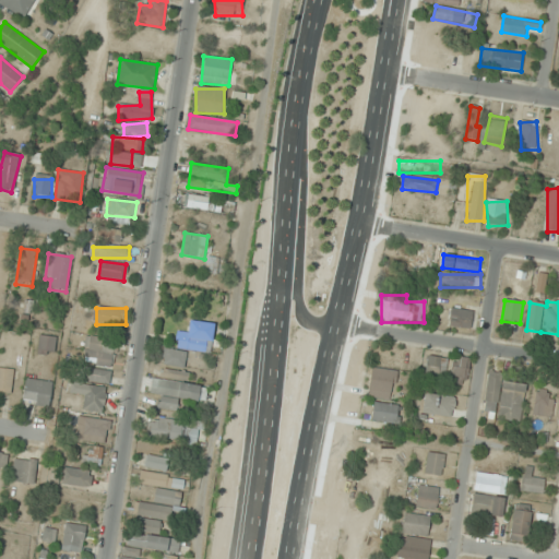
[(472,329),(473,310),(451,308),(449,328),(472,329)]
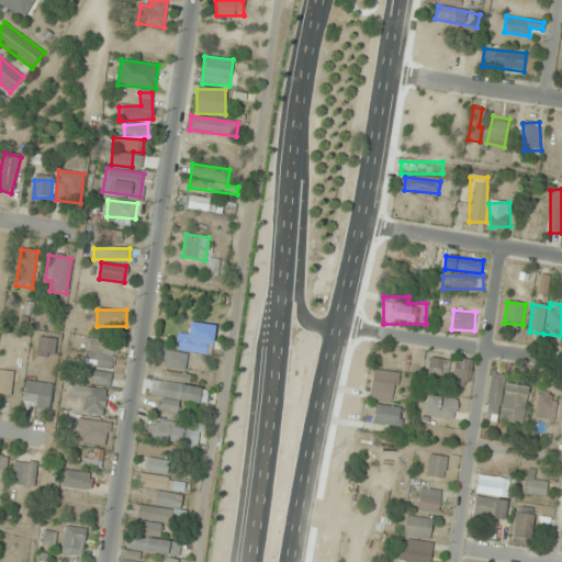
[(212,355),(216,326),(192,323),(190,335),(180,333),(178,351),(165,350),(164,367),(186,369),(188,351),(212,355)]
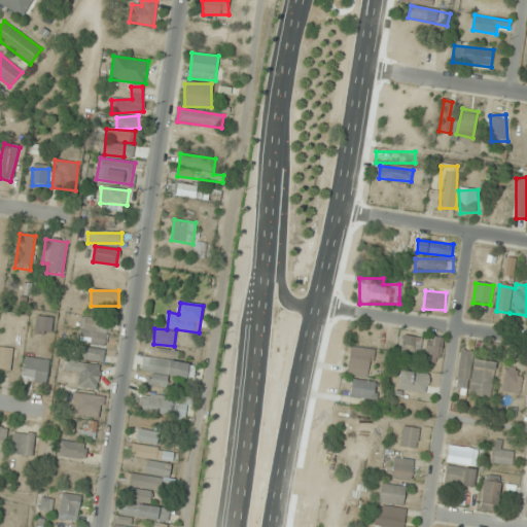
[(36,335),(51,335),(53,317),(37,317),(36,335)]
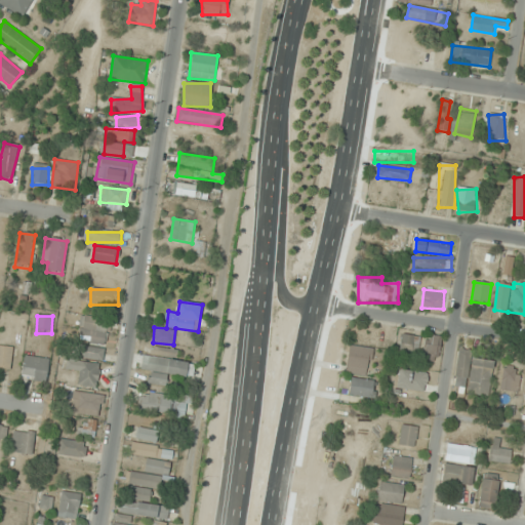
[(105,345),(110,321),(84,316),(79,339),(105,345)]
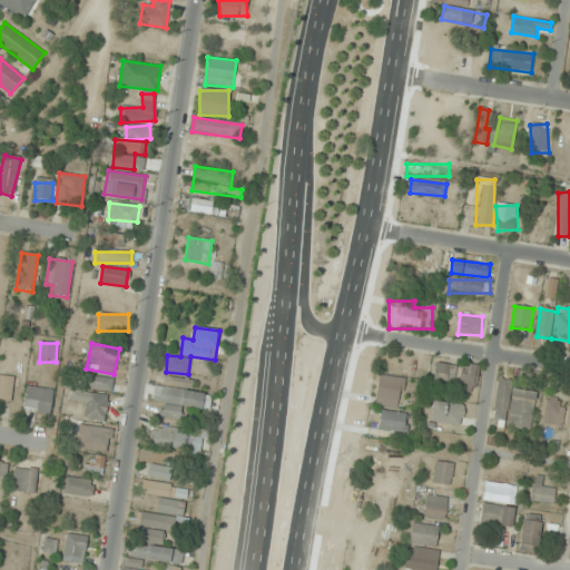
[(434,383),(455,383),(455,364),(434,364),(434,383)]
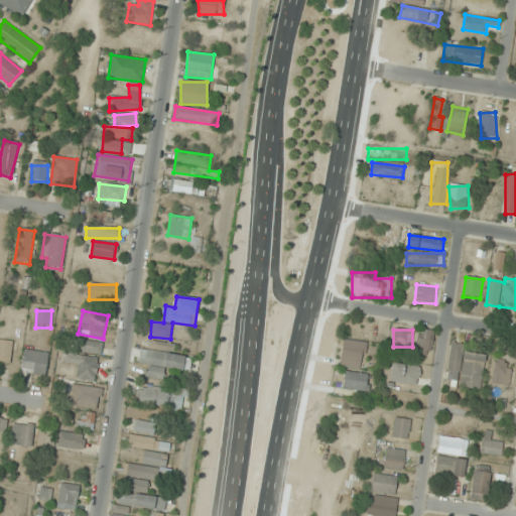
[(416,351),(428,354),(434,334),(422,330),(416,351)]
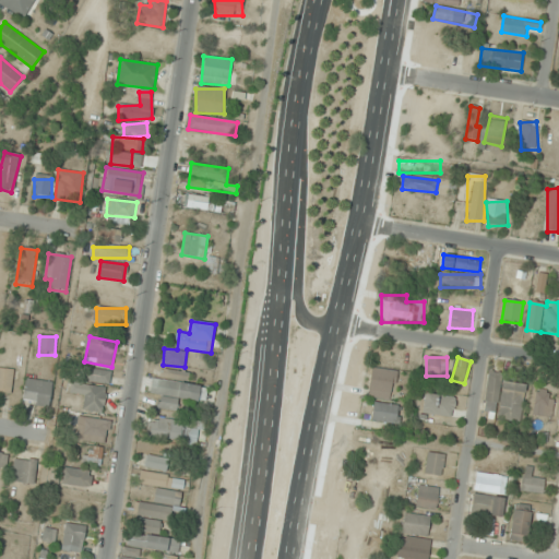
[(15,370),(0,367),(0,391),(10,394),(15,370)]
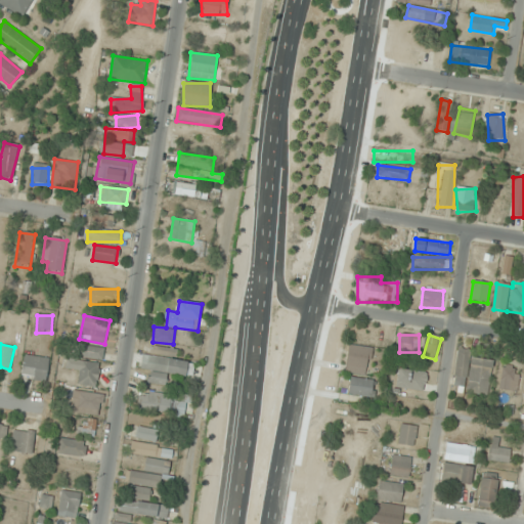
[(167,374),(187,377),(189,362),(176,360),(177,349),(146,345),(143,369),(150,370),(148,383),(166,385),(167,374)]
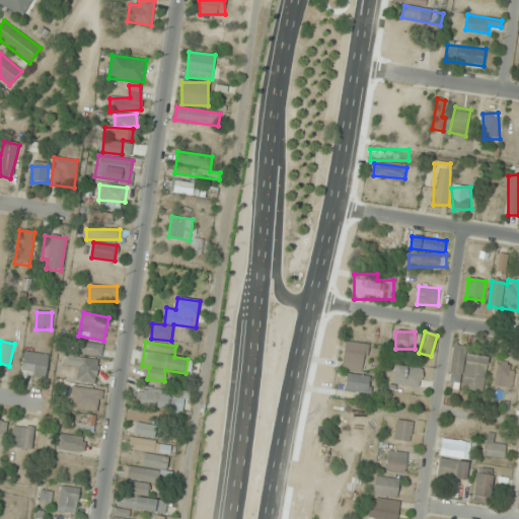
[(81,355),(102,355),(102,344),(81,344),(81,355)]
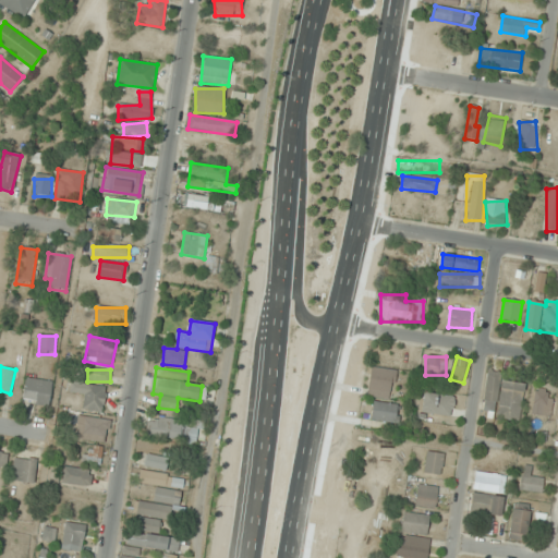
[(370,398),(393,398),(393,370),(370,370),(370,398)]
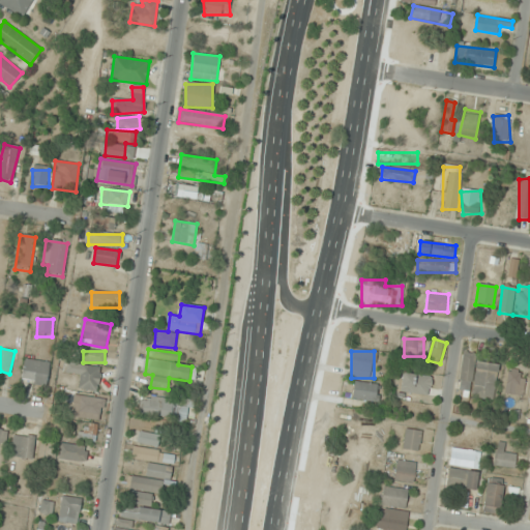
[(472,396),(494,399),(497,363),(475,362),(476,355),(464,354),(461,389),(472,390),(472,396)]
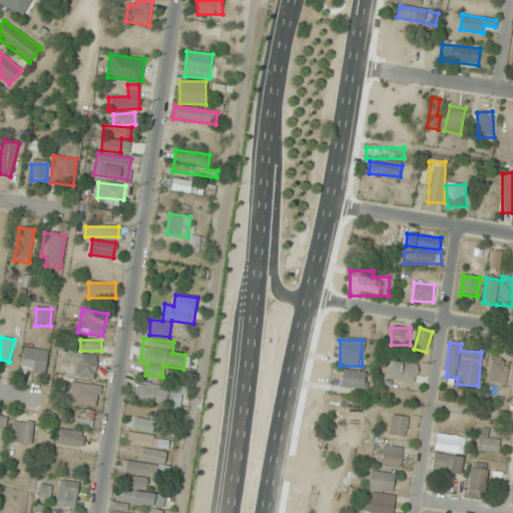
[(15,373),(30,381),(36,370),(40,372),(50,355),(31,345),(15,373)]
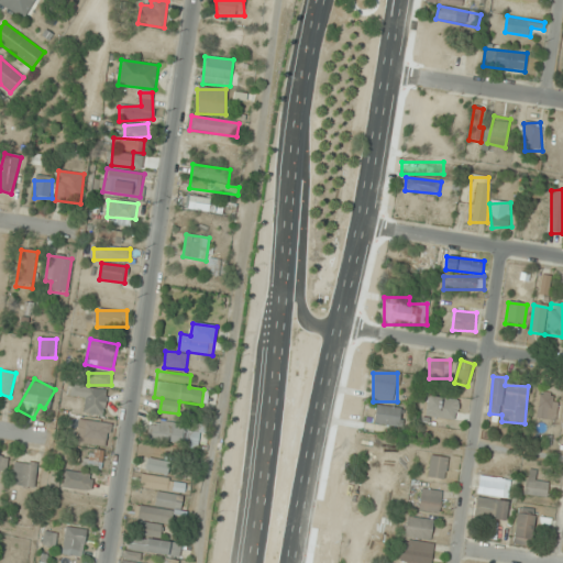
[(109,392),(73,384),(70,396),(85,399),(83,412),(105,416),(109,392)]
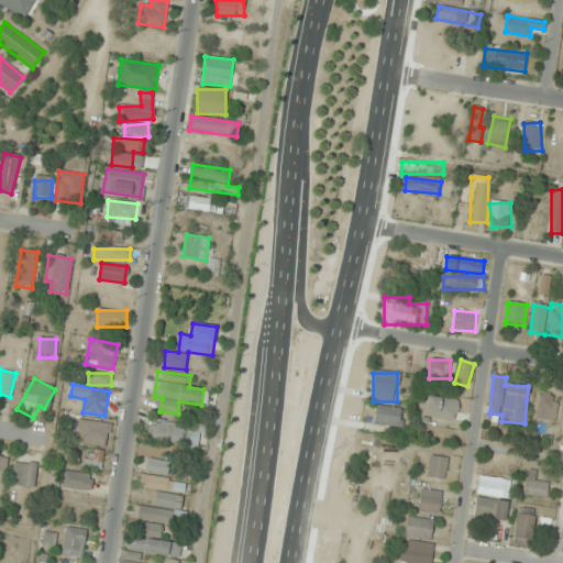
[(536,419),(555,421),(559,395),(540,392),(536,419)]
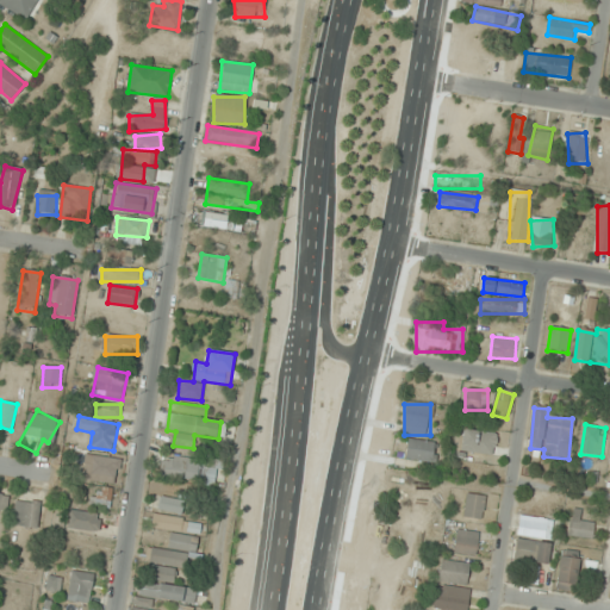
[(461,450),(495,455),(497,434),(464,429),(461,450)]
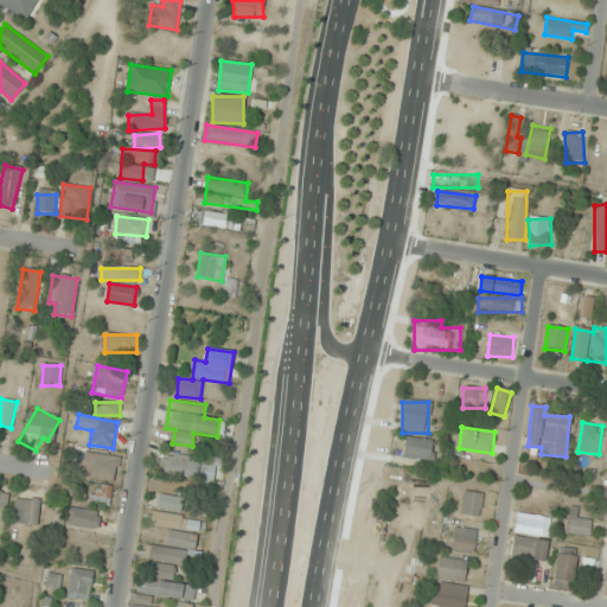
[(433,458),(432,438),(404,440),(406,460),(433,458)]
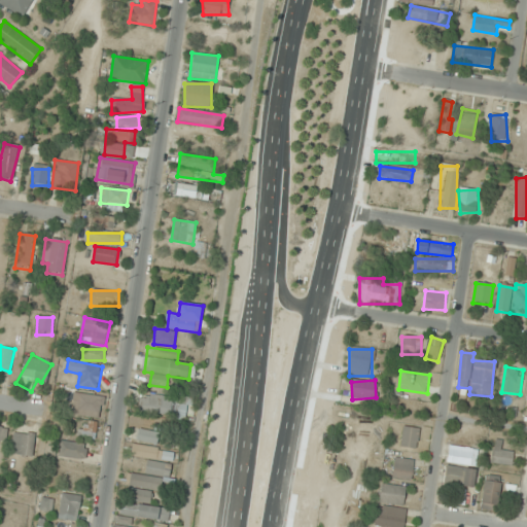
[(183,421),(188,401),(142,390),(138,410),(183,421)]
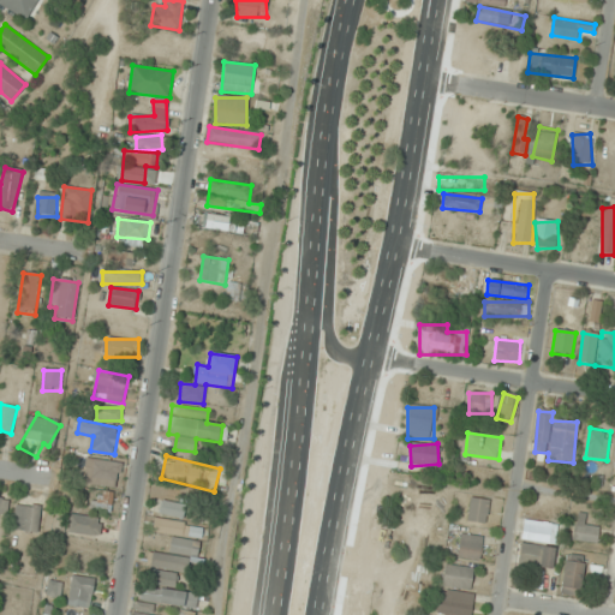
[(123,464),(87,458),(82,484),(100,488),(96,508),(111,511),(114,489),(118,490),(123,464)]
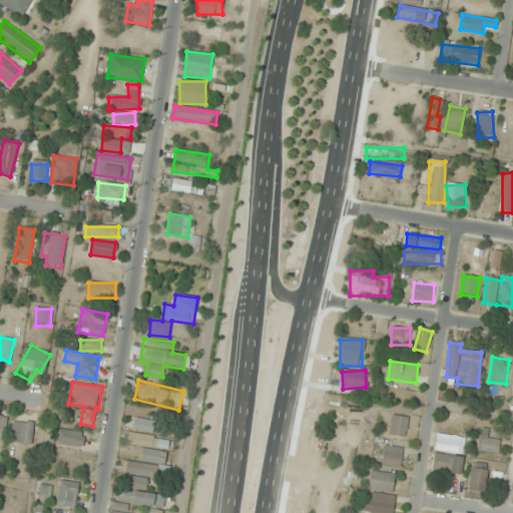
[(407,416),(391,416),(391,436),(407,436),(407,416)]
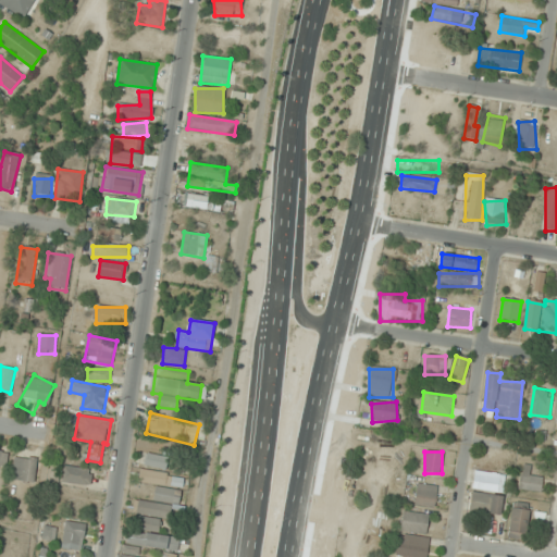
[(170,457),(146,453),(144,465),(168,469),(170,457)]
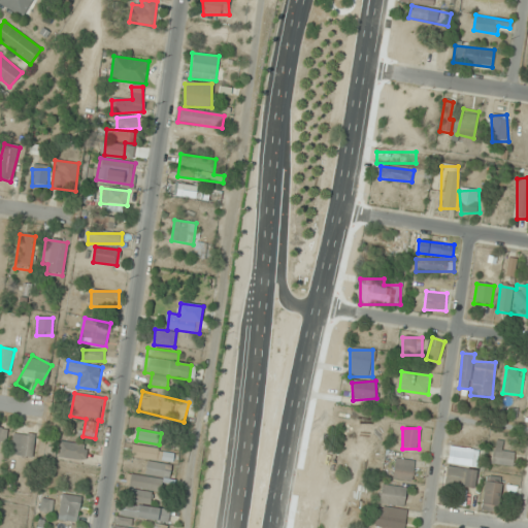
[(35,436),(14,433),(10,454),(32,458),(35,436)]
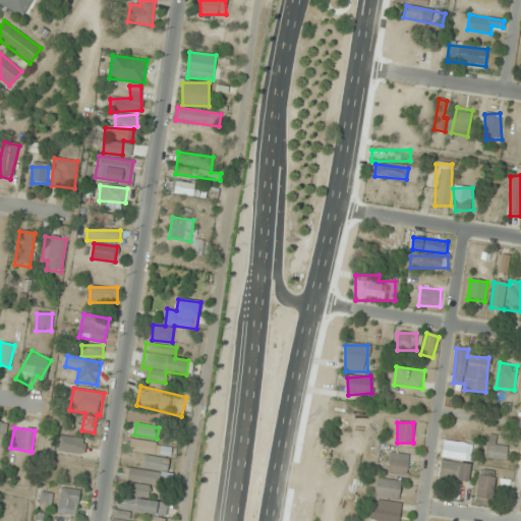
[(507,459),(508,446),(496,446),(497,436),(486,436),(485,458),(507,459)]
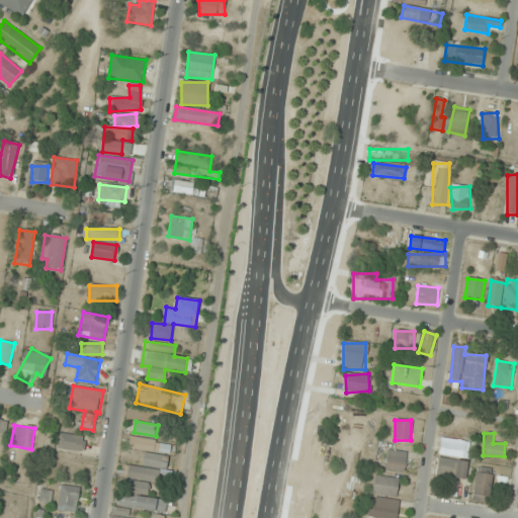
[(58,450),(85,451),(86,435),(59,434),(58,450)]
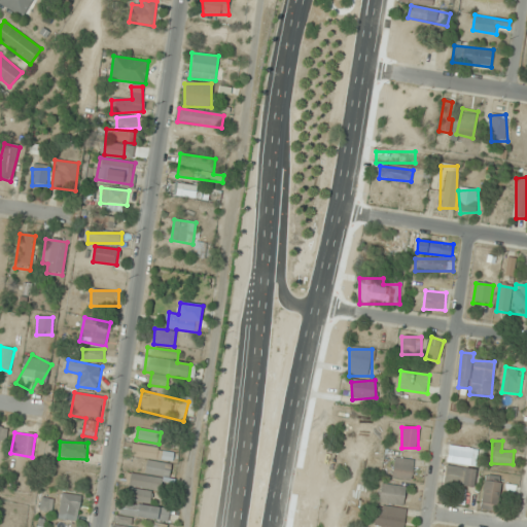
[(147,459),(144,475),(130,471),(127,485),(162,492),(167,463),(172,464),(175,452),(133,444),(131,456),(147,459)]
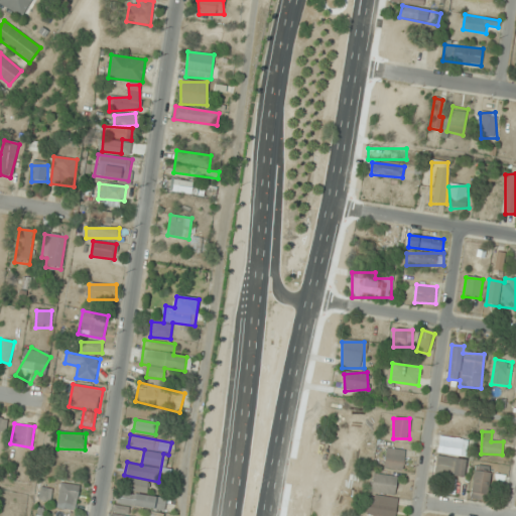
[(468,439),(439,436),(438,453),(467,456),(468,439)]
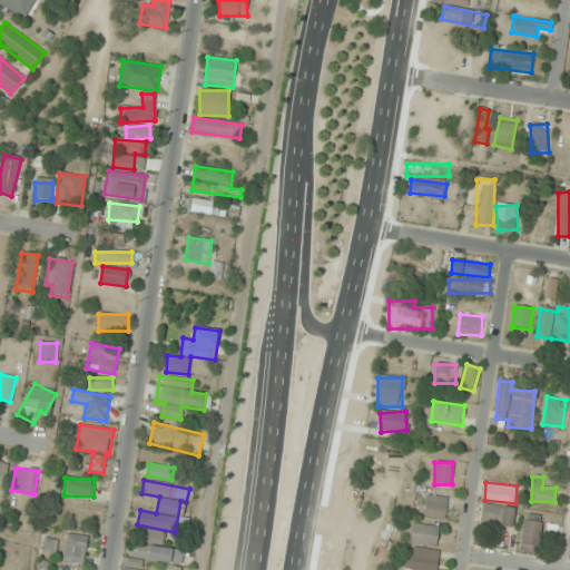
[(422,516),(444,520),(449,498),(426,493),(422,516)]
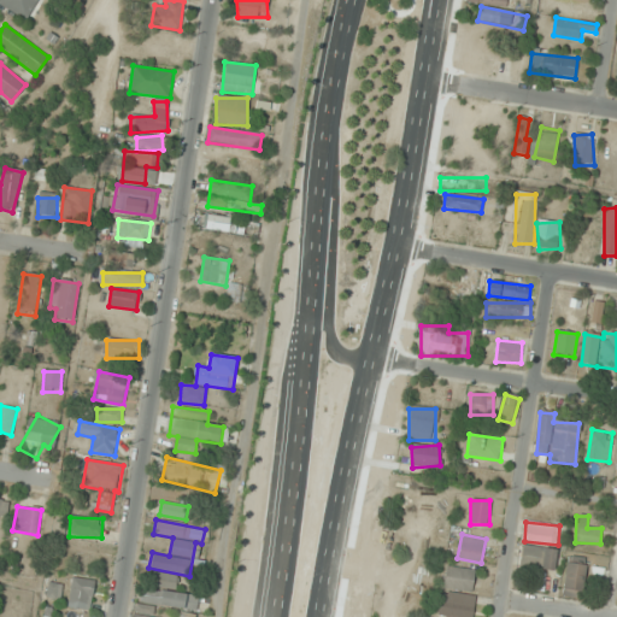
[(519,566),(554,570),(557,550),(522,546),(519,566)]
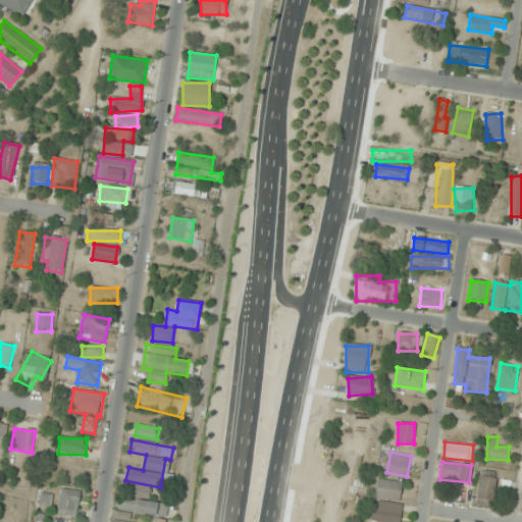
[(476,505),(492,506),(497,477),(479,476),(476,505)]
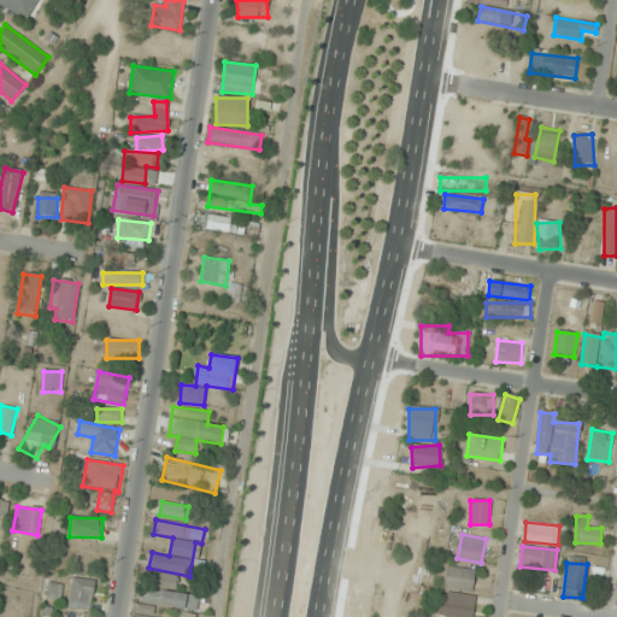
[(444,588),(472,591),(475,569),(446,566),(444,588)]
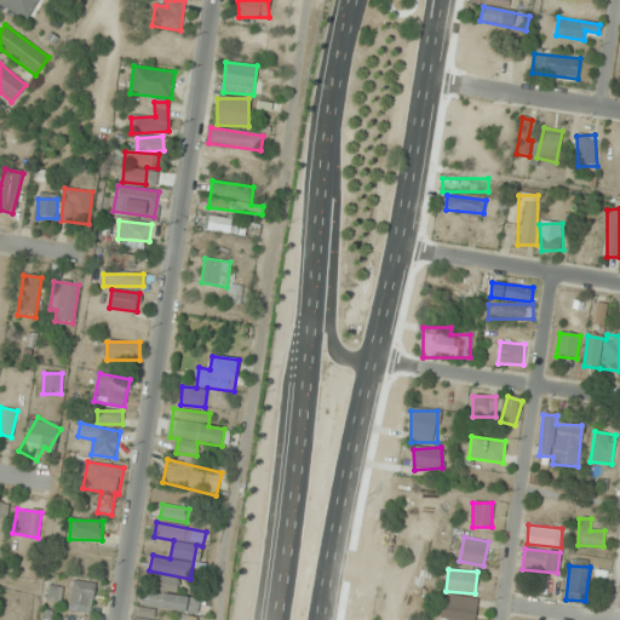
[(154,591),(179,591),(179,578),(154,578),(154,591)]
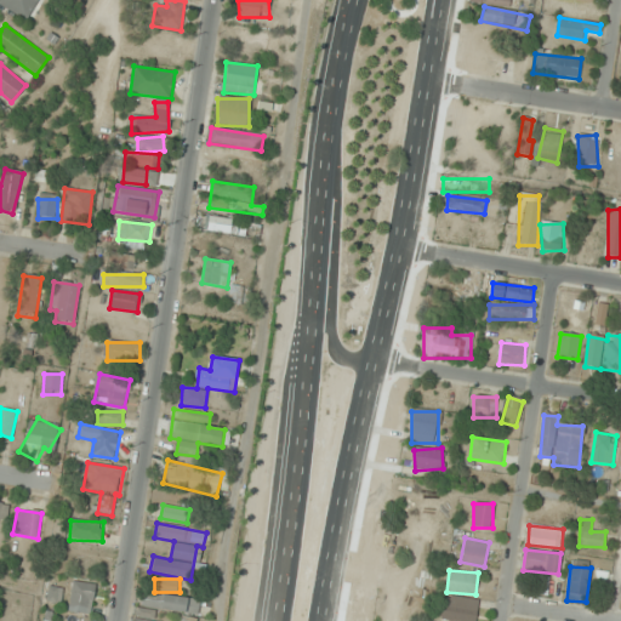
[(91,615),(96,584),(73,581),(69,613),(91,615)]
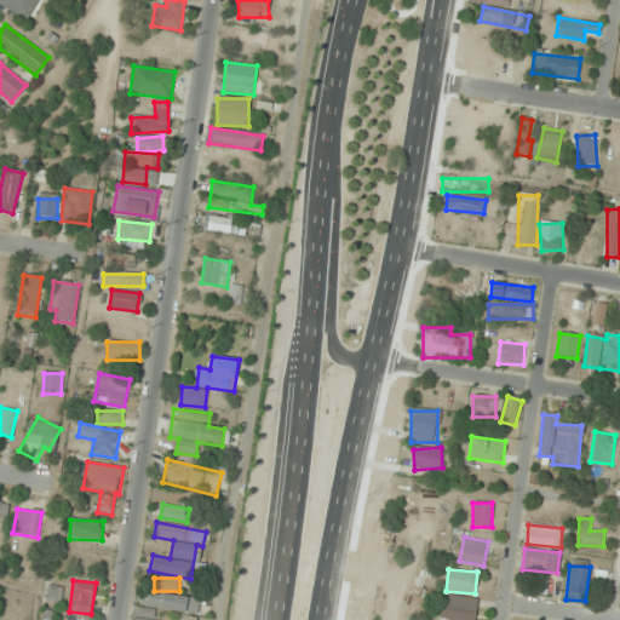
[(142,608),(197,615),(200,600),(144,592),(142,608)]
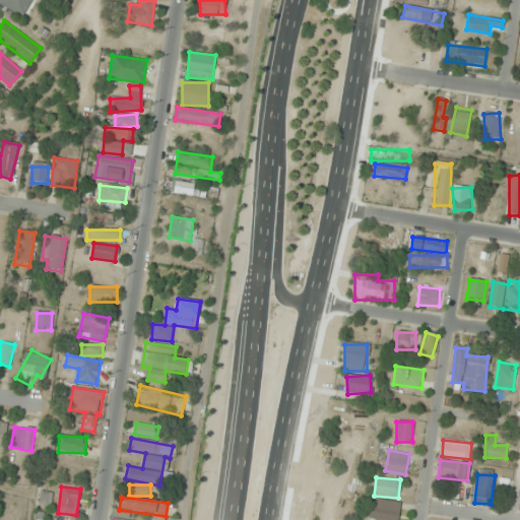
[(373,519),(398,519),(401,503),(372,499),(369,519),(373,519)]
